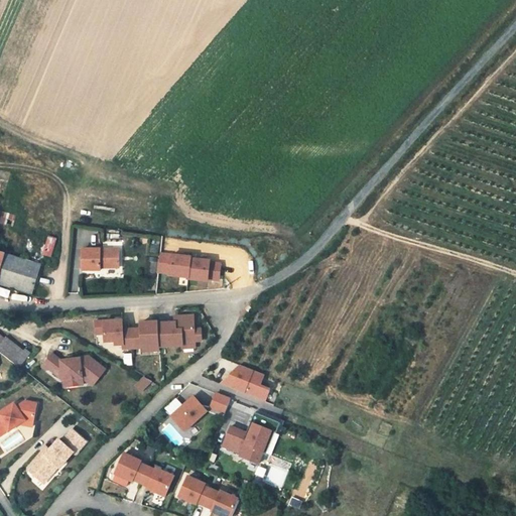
[(498,185),(488,194),(496,205),(506,196),(498,185)]
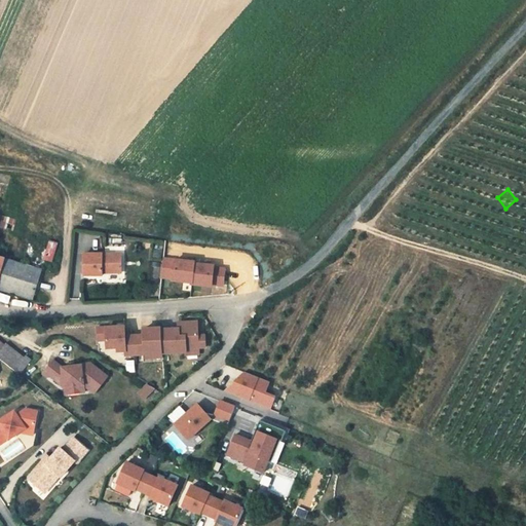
[(13,221),(0,217),(0,226),(12,229),(13,221)]
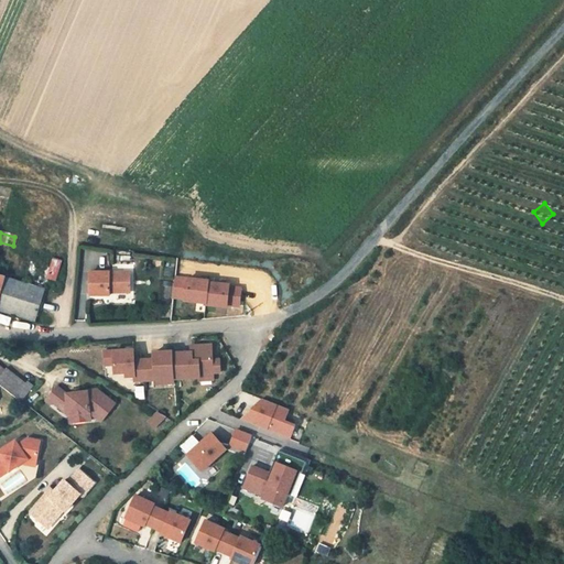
[(51,258),(49,279),(58,280),(61,259),(51,258)]
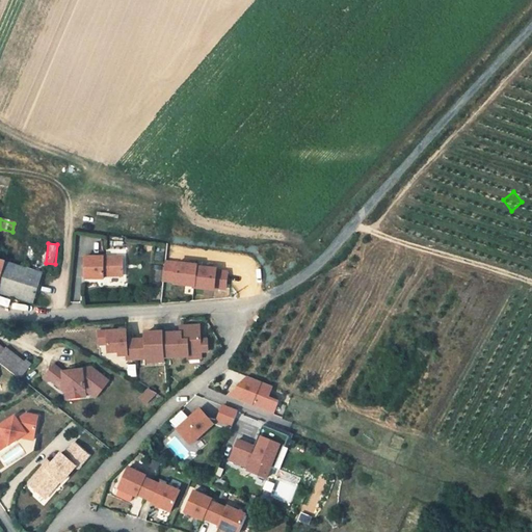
[(123,255),(85,256),(85,277),(104,276),(104,274),(124,273),(123,255)]
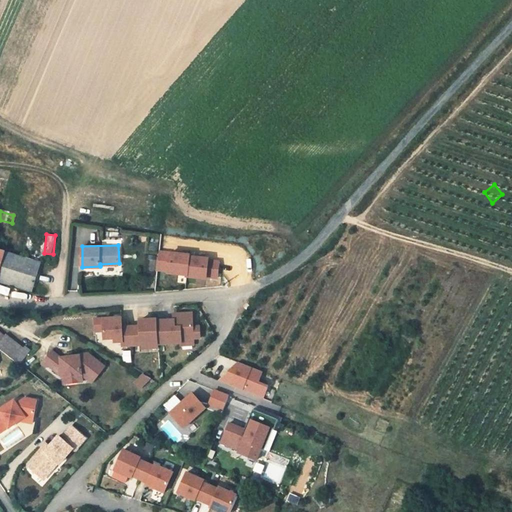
[(3,251),(0,249),(0,281),(30,292),(40,263),(3,251)]
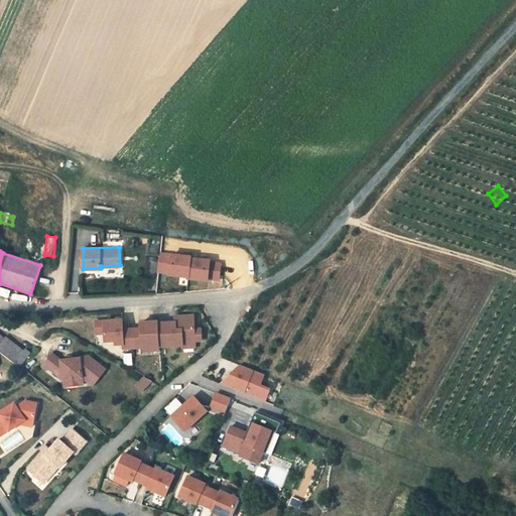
[(209,260),(189,258),(190,257),(161,254),(159,273),(186,276),(186,279),(207,281),(207,278),(219,279),(220,263),(209,262),(209,260)]
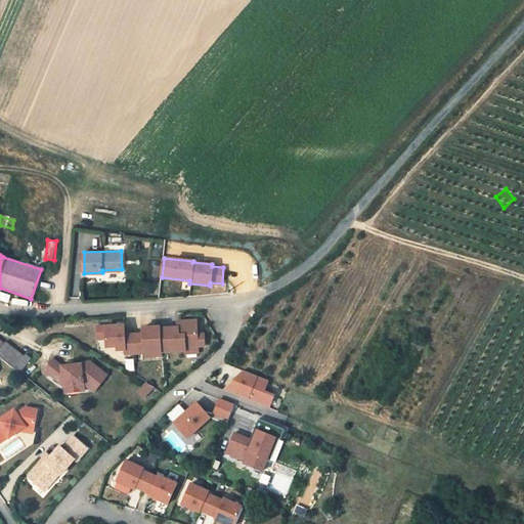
[(161,326),(160,326),(162,352),(163,352),(163,350),(185,349),(185,344),(205,343),(204,332),(197,332),(195,319),(183,319),(183,325),(177,325),(161,326)]
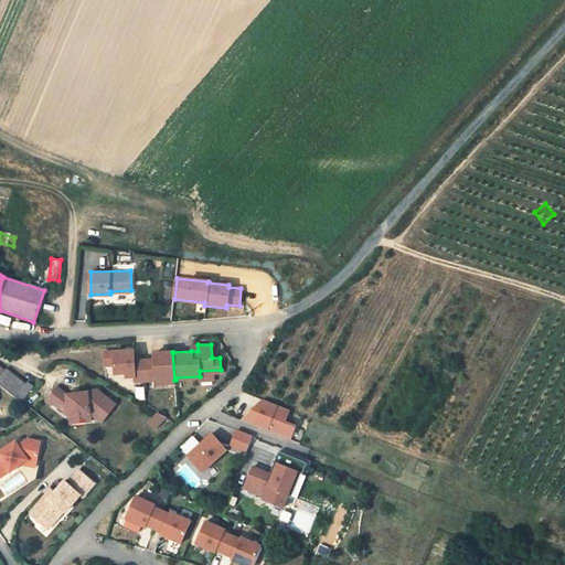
[(134,351),(104,352),(105,365),(114,365),(115,374),(126,373),(126,377),(135,377),(135,382),(144,382),(142,361),(134,361),(134,351)]
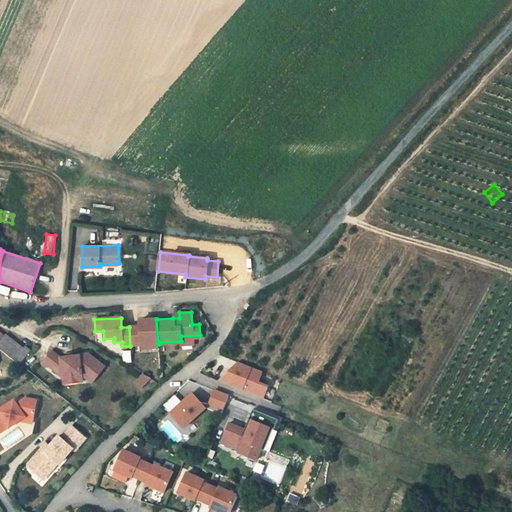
[(140,326),(129,327),(130,346),(140,345),(158,344),(156,319),(139,320),(140,326)]
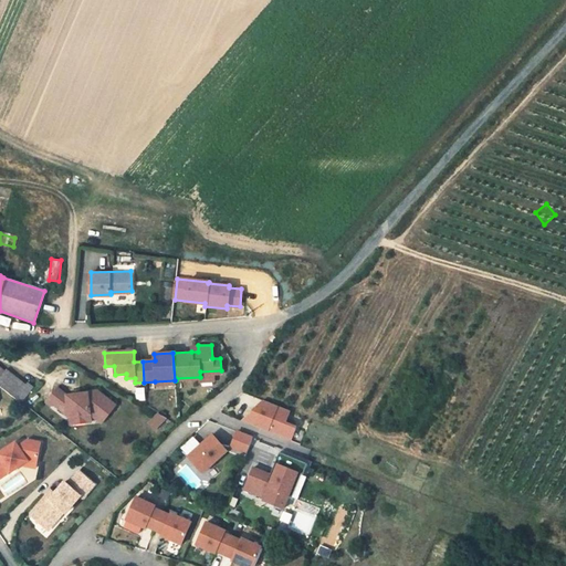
[(0,366),(0,384),(21,400),(32,386),(25,380),(24,383),(4,367),(3,369),(0,366)]
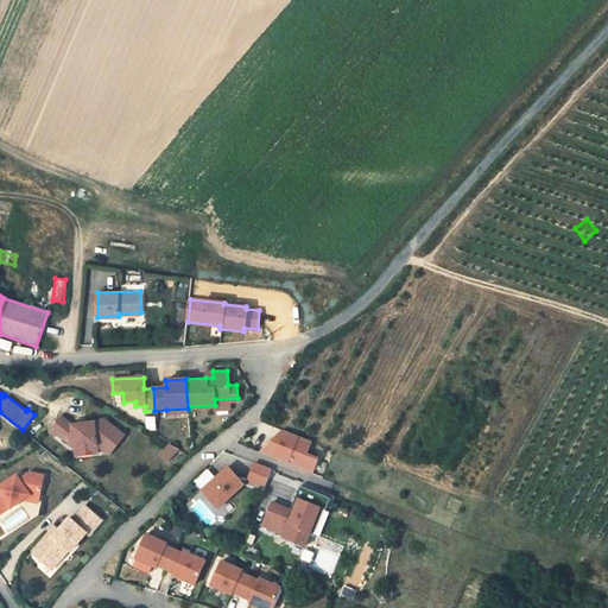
[(56,435),(75,448),(97,444),(111,454),(125,435),(105,419),(94,420),(94,423),(86,423),(77,425),(71,425),(61,418),(51,430),(56,435)]
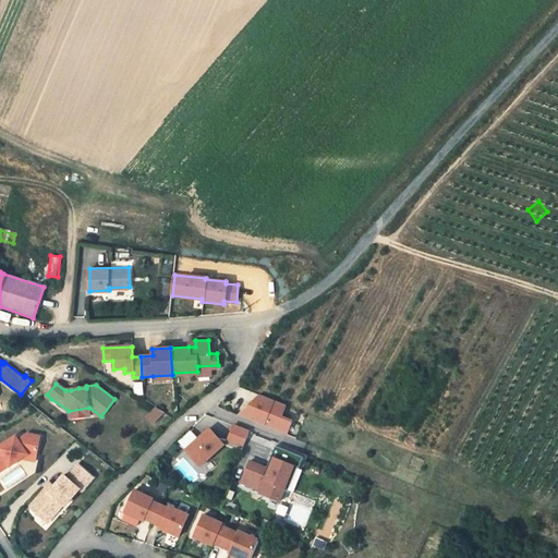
[(254,391),(250,397),(279,411),(282,402),(254,391)]
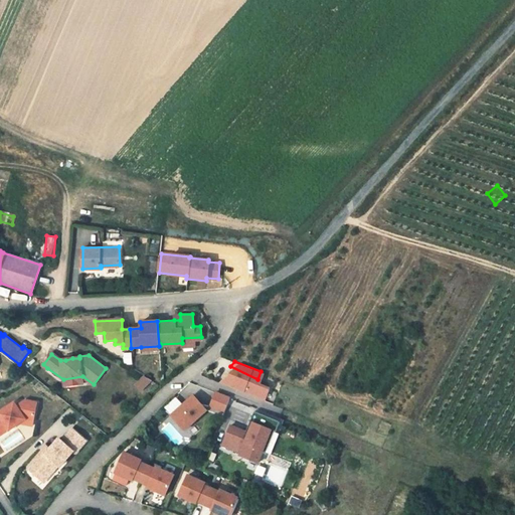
[(230,366),(217,381),(261,398),(266,387),(255,383),(258,379),(230,366)]
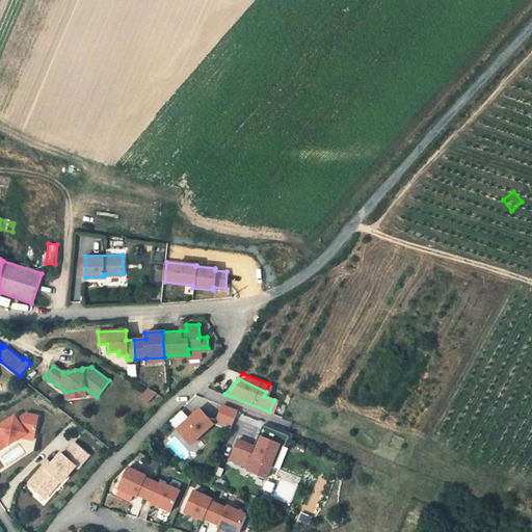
[(85,389),(65,392),(67,399),(86,396),(85,389)]
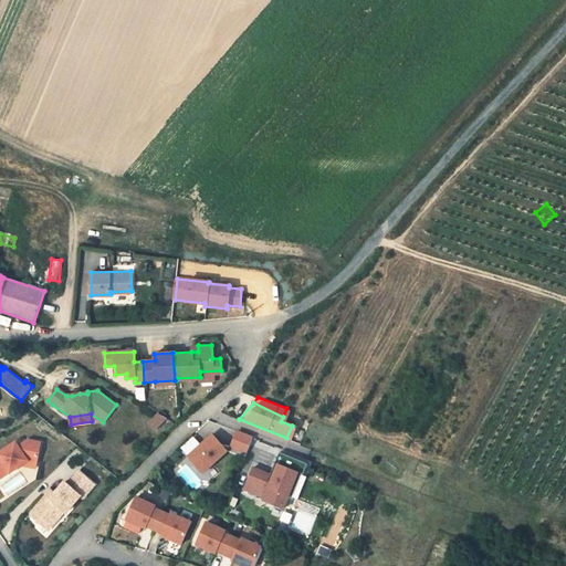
[(156,429),(168,418),(160,413),(150,423),(156,429)]
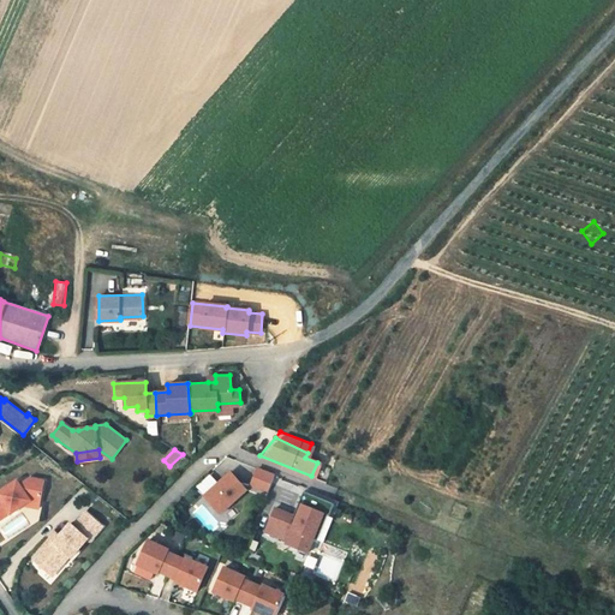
[(274,475),(257,469),(251,487),(268,493),(274,475)]
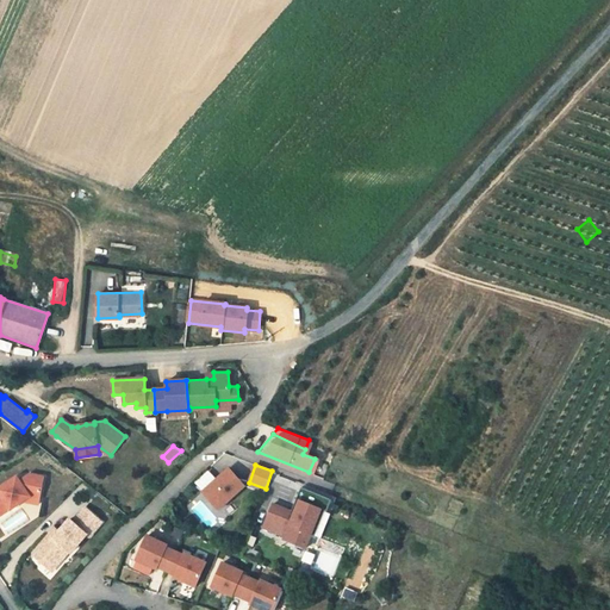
[(229,468),(203,492),(219,510),(244,485),(229,468)]
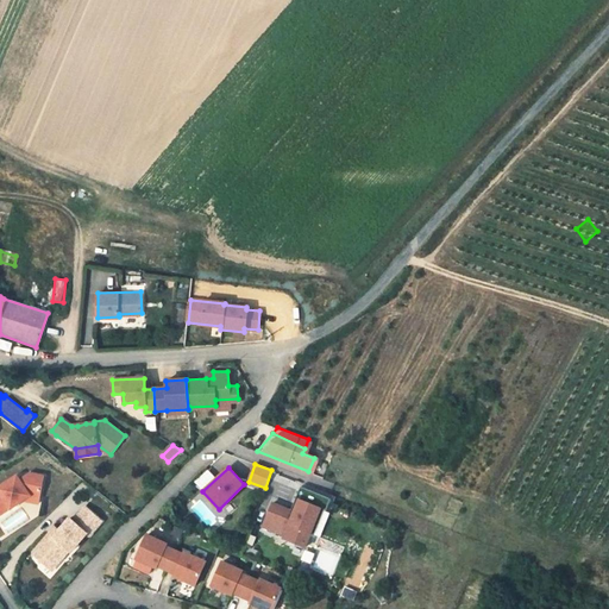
[(0,514),(10,508),(10,509),(23,501),(30,496),(39,498),(43,477),(30,475),(19,482),(16,477),(0,487),(0,514)]
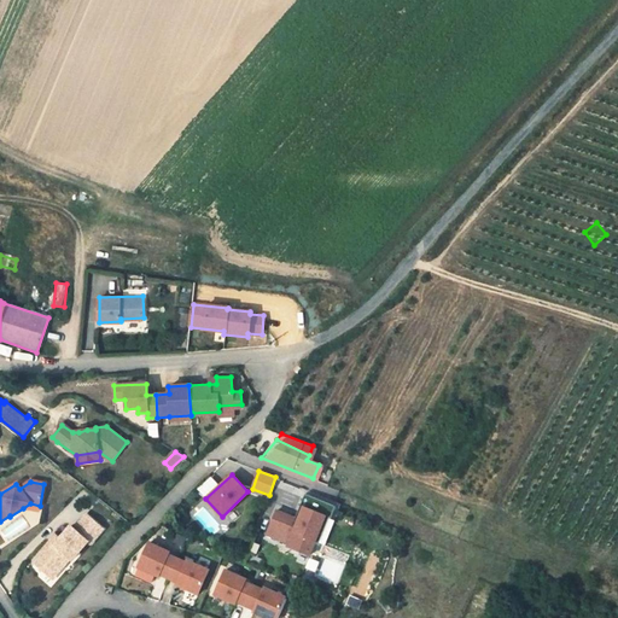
[(277,507),(268,530),(287,538),(286,541),(305,549),(321,511),(327,512),(332,500),(304,489),(297,508),(302,511),(299,517),(277,507)]
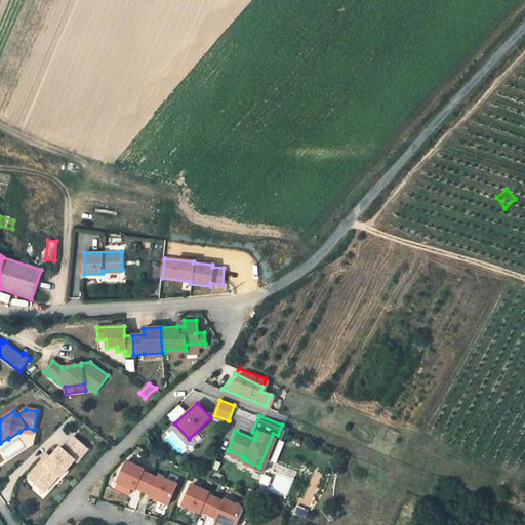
[(87,449),(74,437),(64,449),(61,447),(50,458),(47,462),(43,459),(33,471),(35,473),(30,478),(37,484),(45,476),(48,479),(48,478),(53,482),(59,475),(61,475),(75,459),(77,461),(87,449)]
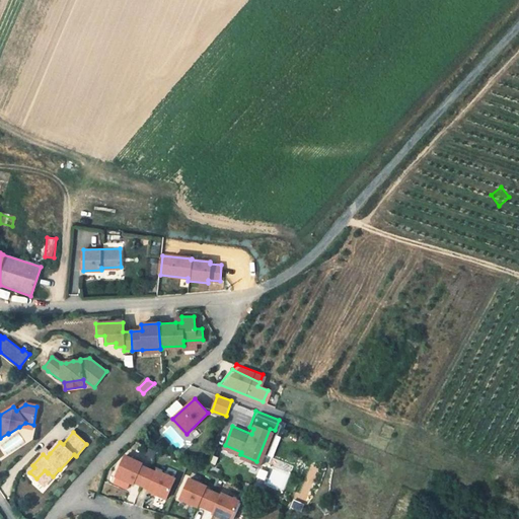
[(142,461),(125,454),(116,473),(133,482),(134,479),(142,483),(149,466),(141,463),(142,461)]
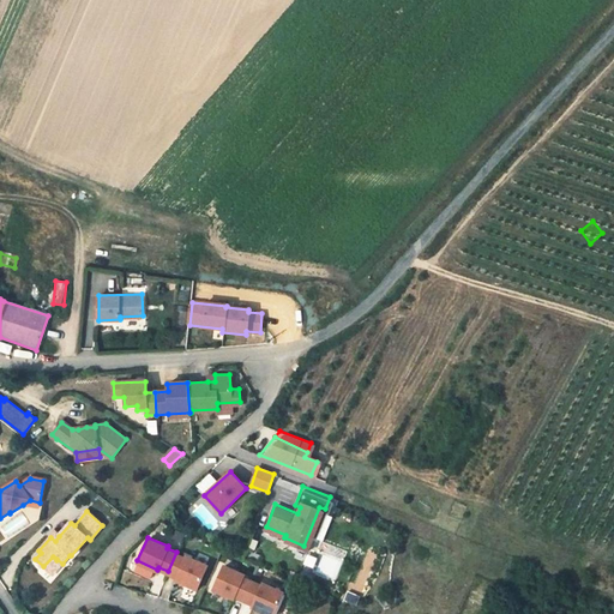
[(185,557),(176,552),(168,571),(176,576),(175,578),(196,587),(206,563),(186,554),(185,557)]
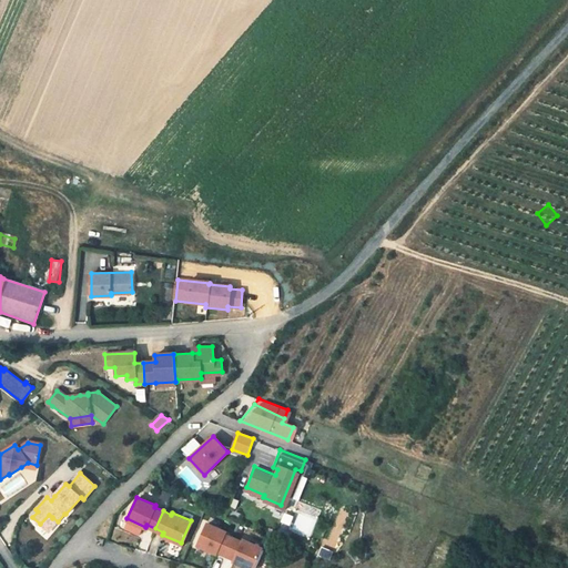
[(49,515),(40,524),(39,525),(43,529),(44,528),(48,531),(58,521),(52,517),(52,518),(49,515)]
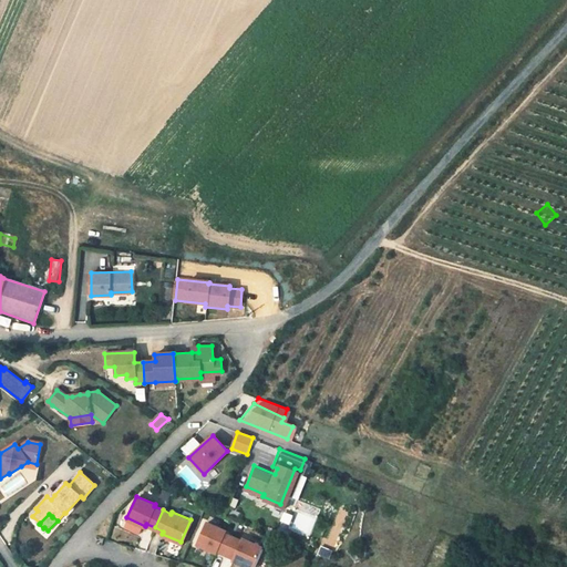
[(225,529),(206,521),(197,543),(216,552),(216,549),(225,553),(233,535),(225,532),(225,529)]
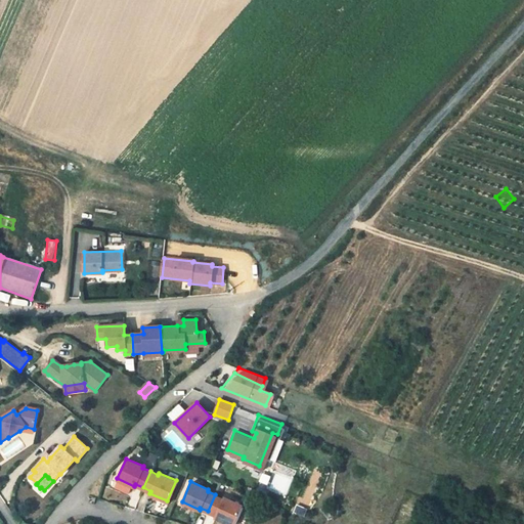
[(223,498),(215,494),(208,511),(215,515),(215,517),(230,523),(231,523),(242,505),(224,496),(223,498)]
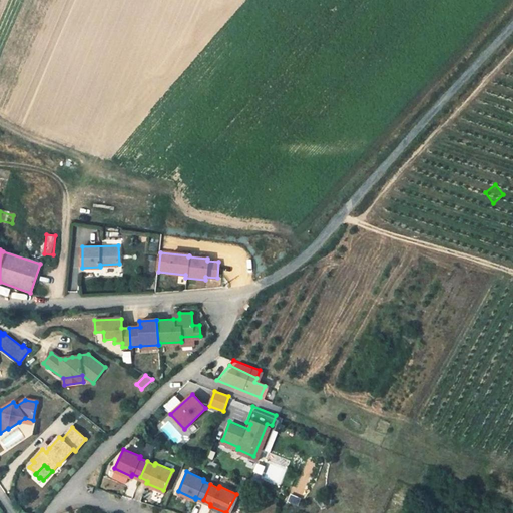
All buildings are outlined.
